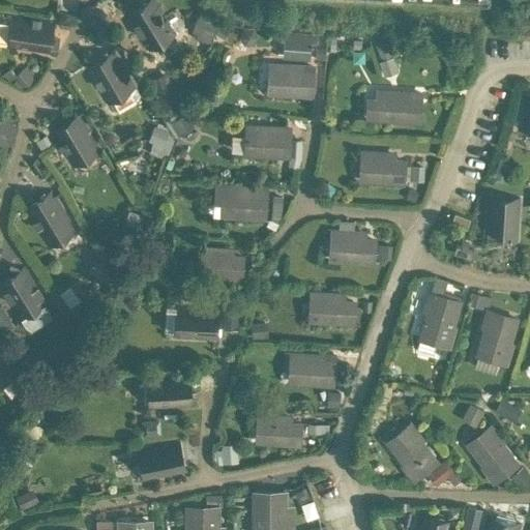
[(176,33),(155,0),(146,0),(126,12),(149,50),(176,33)]
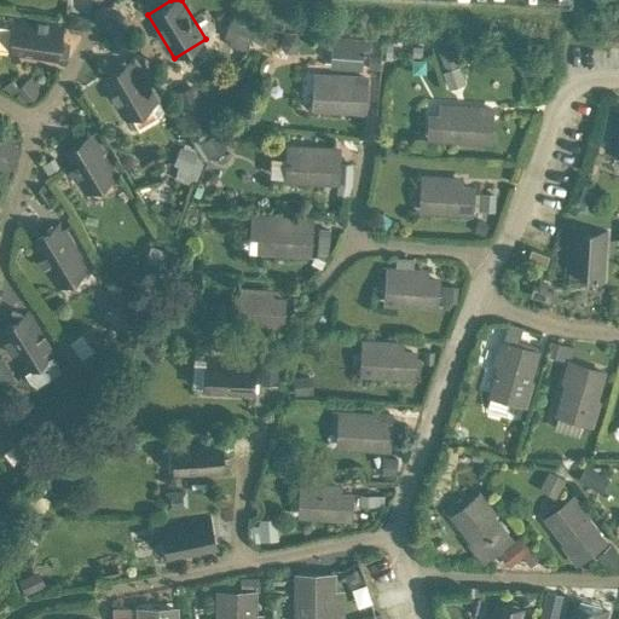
[(64,25),(12,17),(7,55),(59,62),(64,25)]
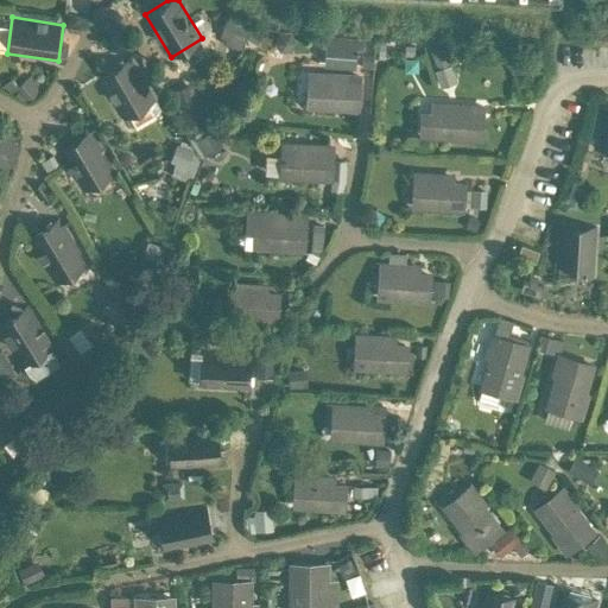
[(221,39),(239,43),(242,23),(223,20),(221,39)]
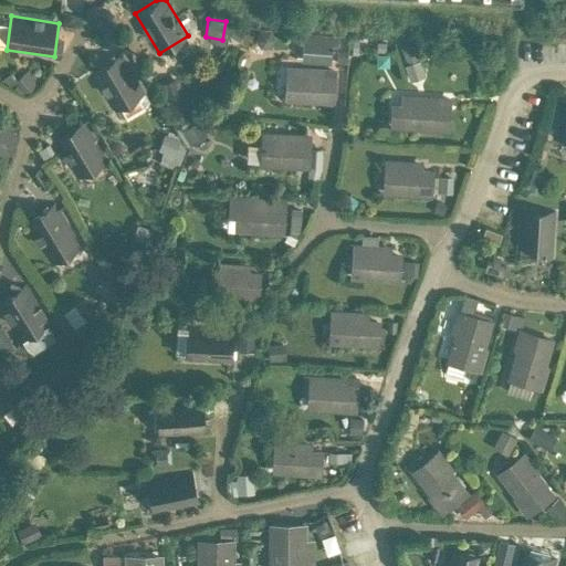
[(301,28),(297,56),(327,60),(331,31),(301,28)]
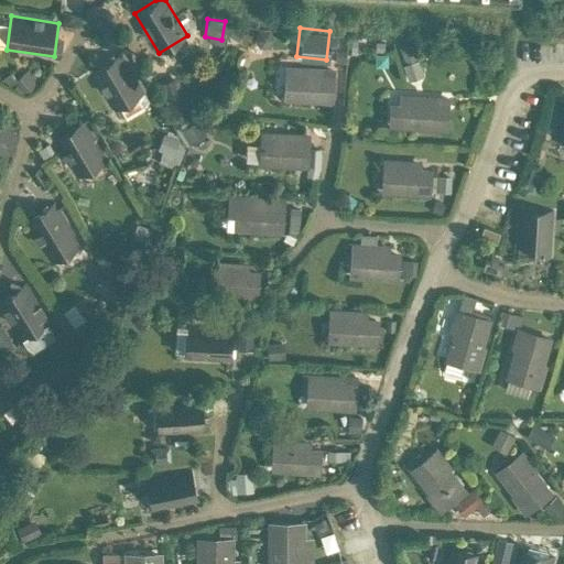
[(144,94),(120,52),(91,69),(116,110),(144,94)]
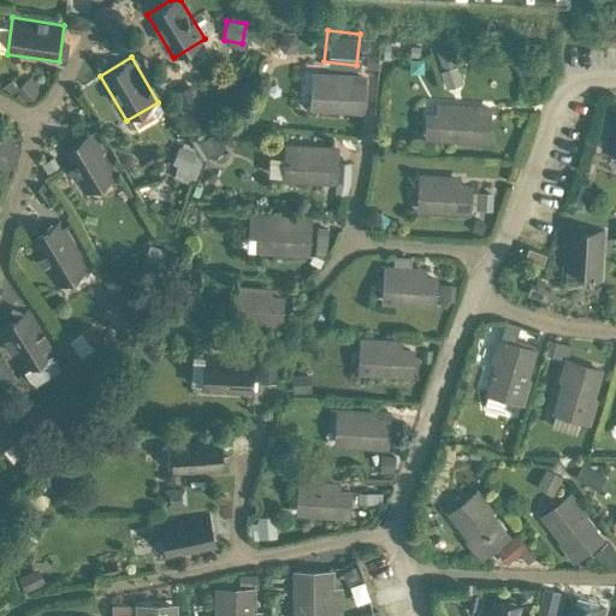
[(363,76),(315,72),(313,105),(361,107),(363,76)]
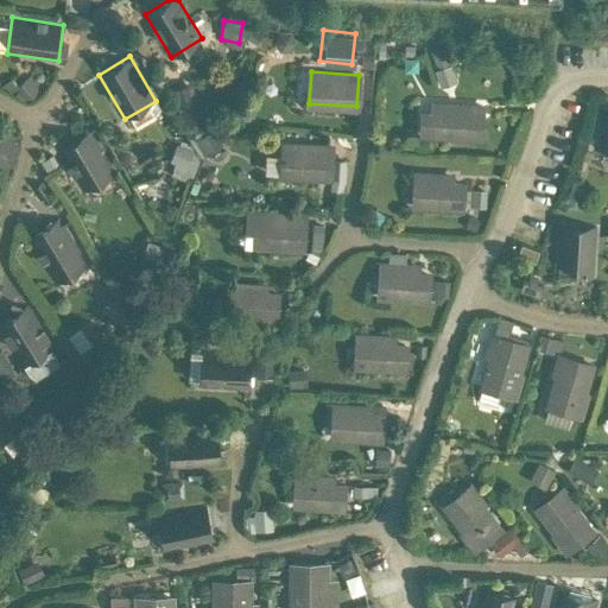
[(170,86),(182,121),(203,114),(191,78),(170,86)]
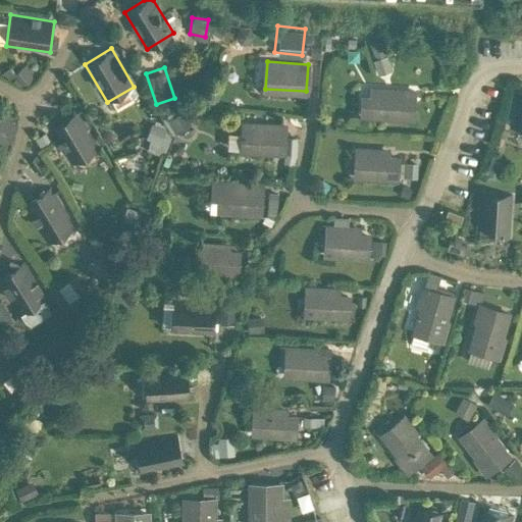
[(417,90),(373,87),(372,99),(375,99),(374,114),(415,117),(417,90)]
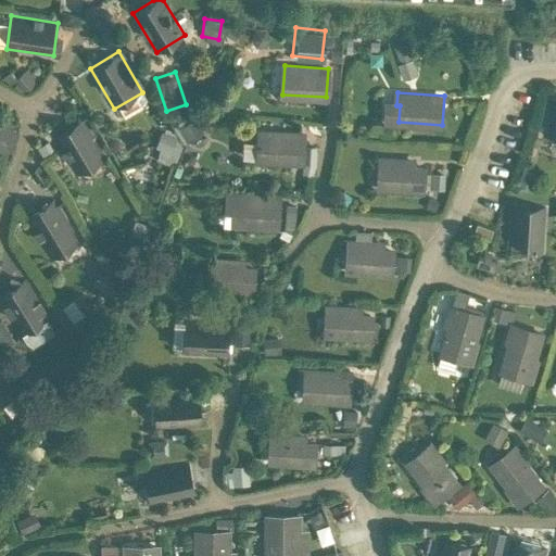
[(172,128),(182,143),(203,128),(192,113),(172,128)]
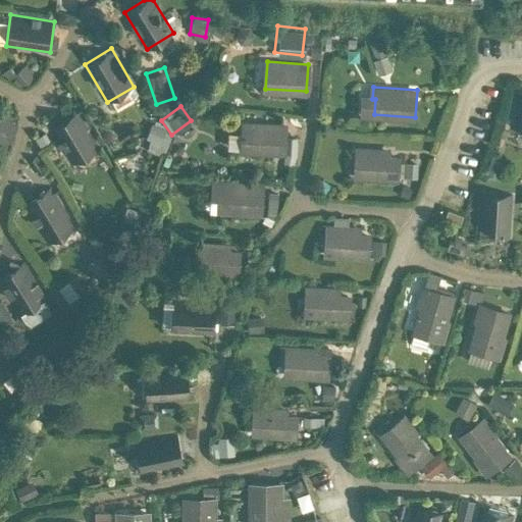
[(100,149),(77,111),(50,126),(73,164),(100,149)]
